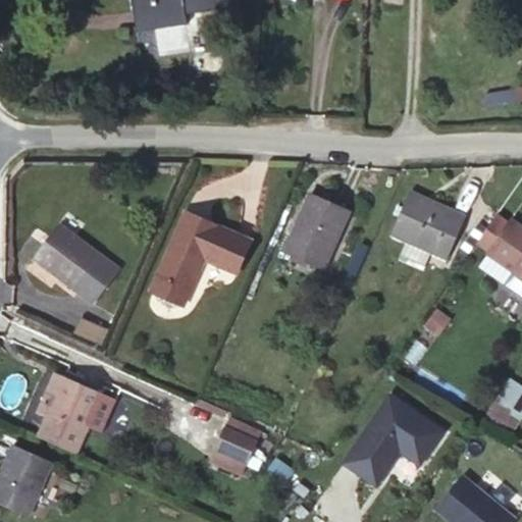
[(183,0),(133,0),(138,32),(187,24),(186,15),(183,0)]
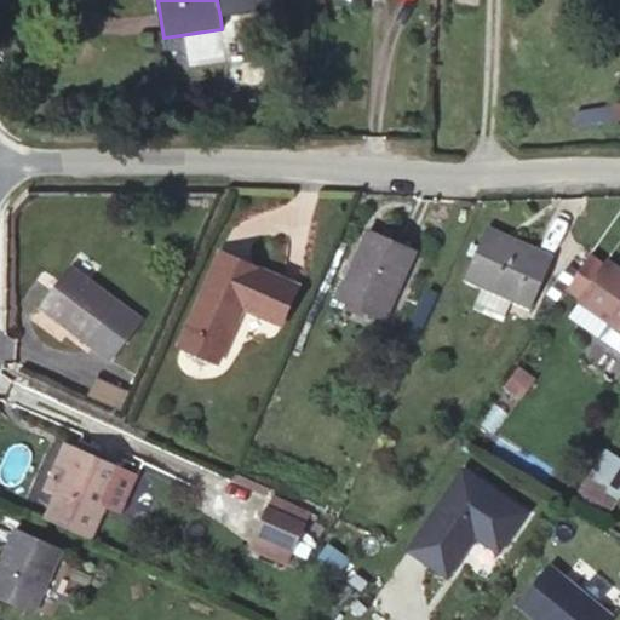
[(217,0),(220,18),(285,9),(282,0),(217,0)]
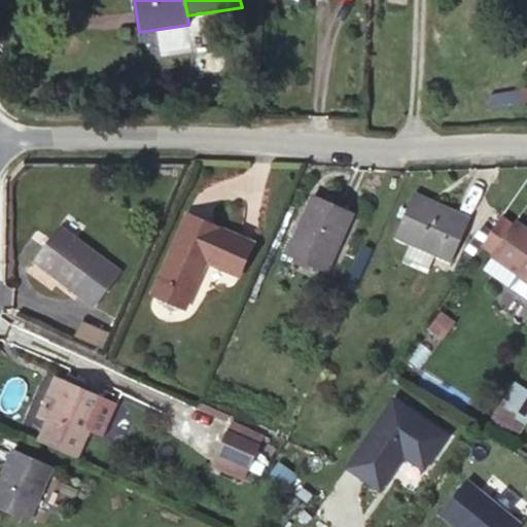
[(488,88),(466,93),(471,112),(507,103),(503,85),(488,90),(488,88)]
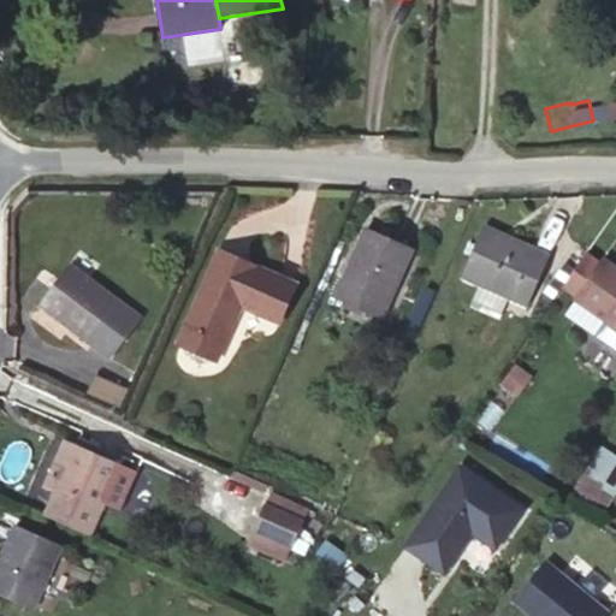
[(501,238),(503,235),(485,226),(462,278),(479,285),(509,298),(528,307),(551,255),(532,247),(529,252),(501,238)]
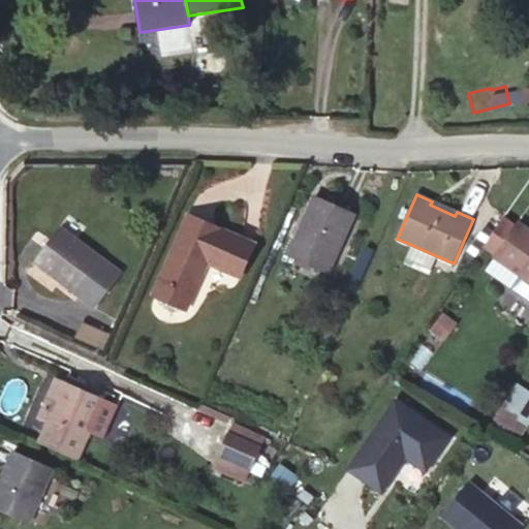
[(354,216),(314,197),(289,254),(330,273),(354,216)]
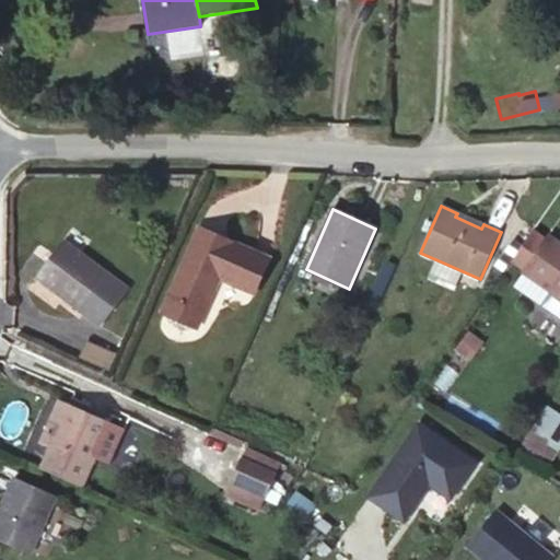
[(483,224),(457,213),(455,217),(481,229),(483,224)]
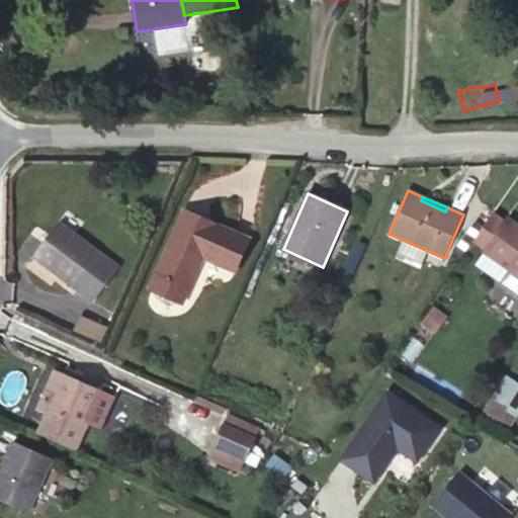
[(250,239),(184,211),(150,289),(183,304),(203,258),(236,272),(250,239)]
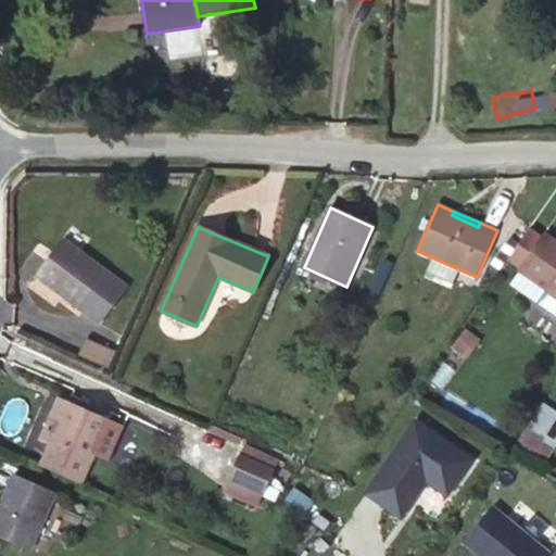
[(555,242),(544,236),(542,239),(555,249),(555,242)]
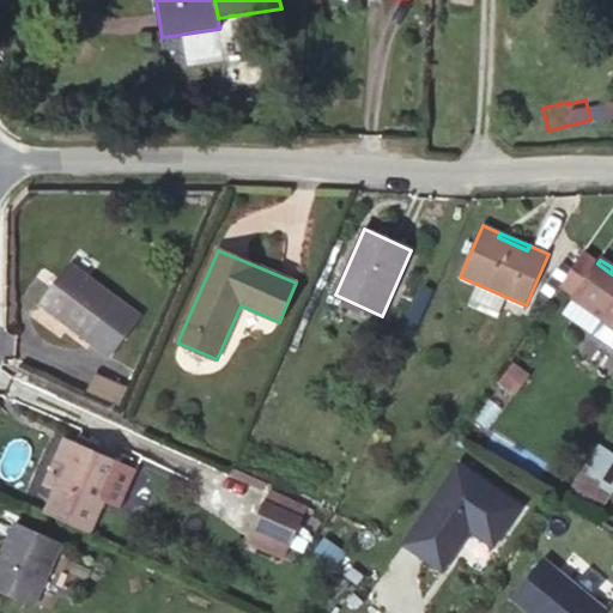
[(140,316),(71,262),(38,304),(109,356),(140,316)]
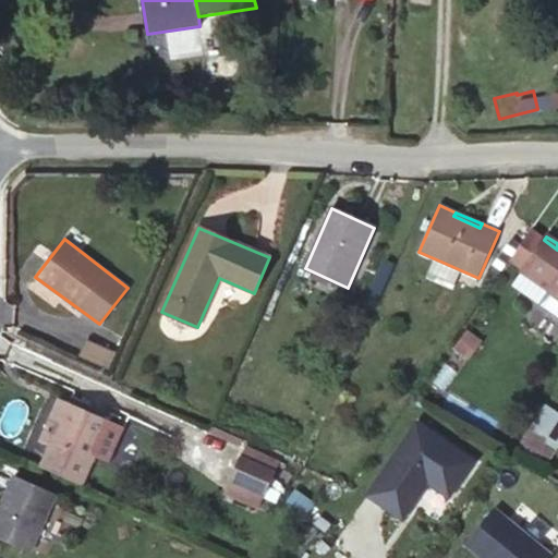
[(557,250),(544,240),(522,271),(549,290),(557,295),(557,250)]
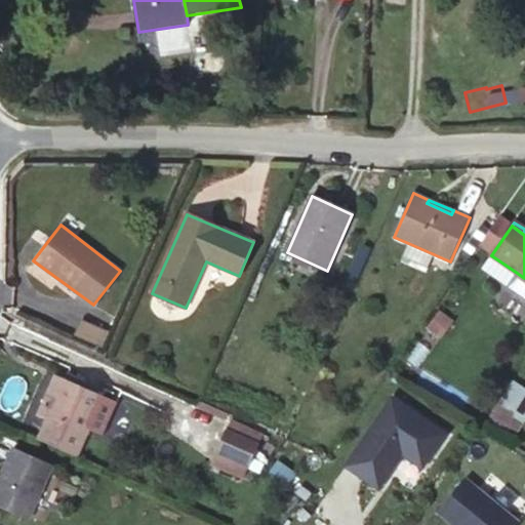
[(434,254),(408,243),(400,261),(427,273),(434,254)]
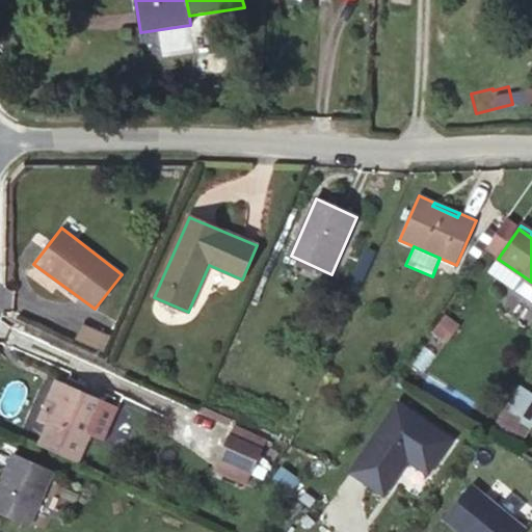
[(531,301),(531,282),(524,276),(514,290),(531,301)]
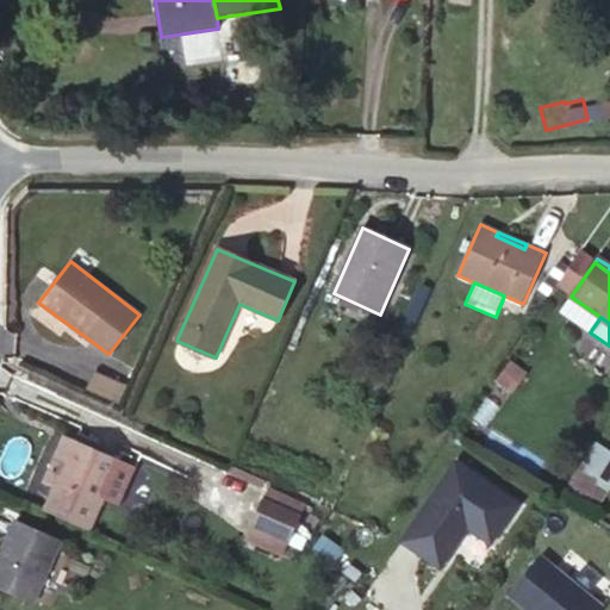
[(527,373),(511,362),(498,381),(514,391),(527,373)]
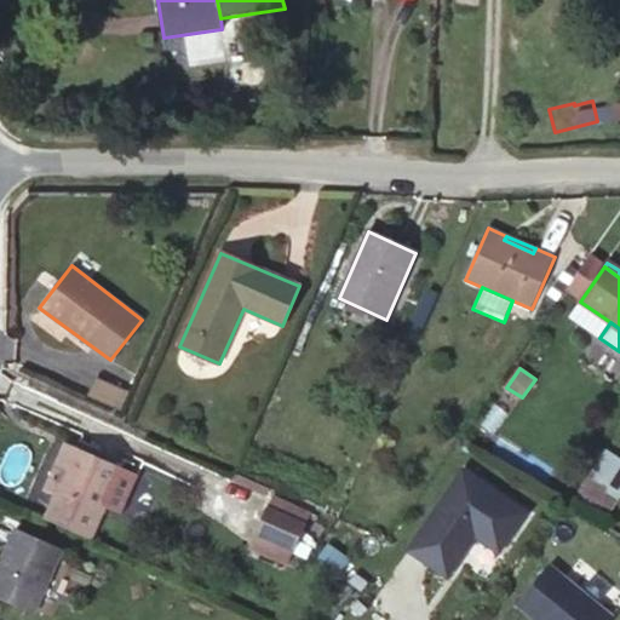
[(125,390),(110,383),(103,400),(116,407),(125,390)]
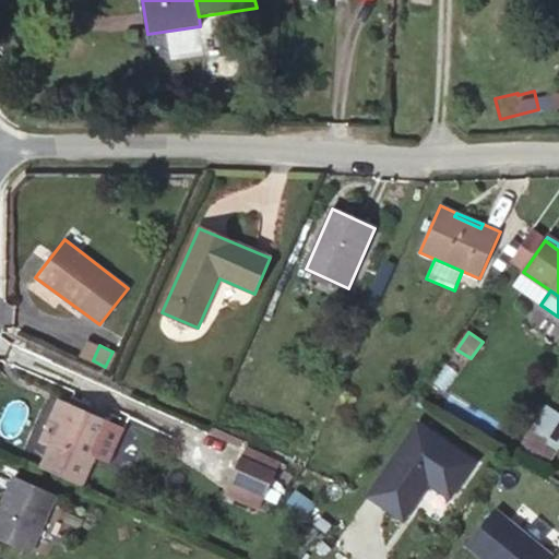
[(64,417),(71,404),(60,400),(55,413),(64,417)]
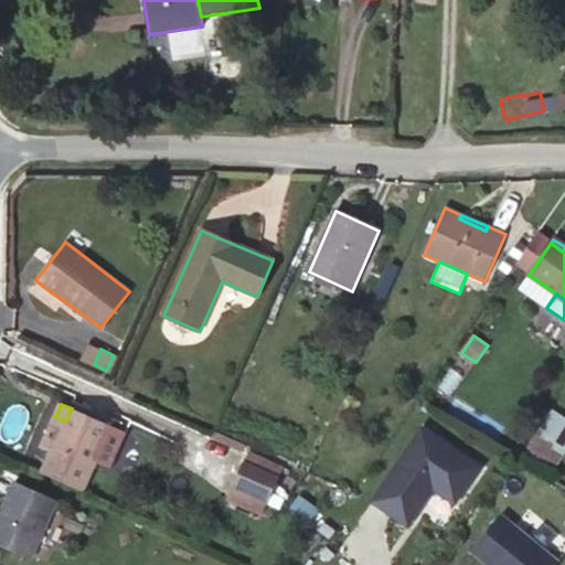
[(53,450),(42,472),(82,489),(95,460),(109,428),(110,426),(72,408),(65,422),(53,450)]
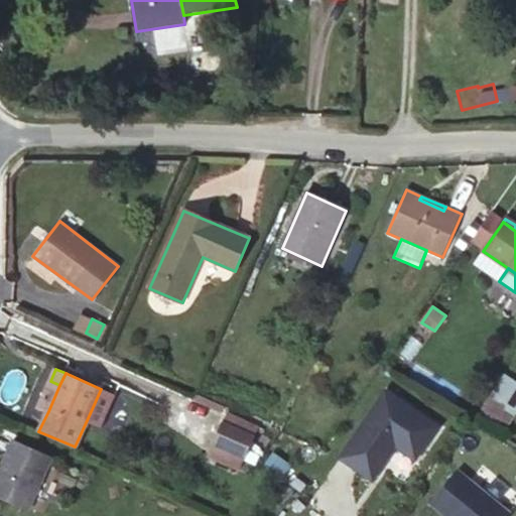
[(48,411),(59,385),(50,381),(38,406),(48,411)]
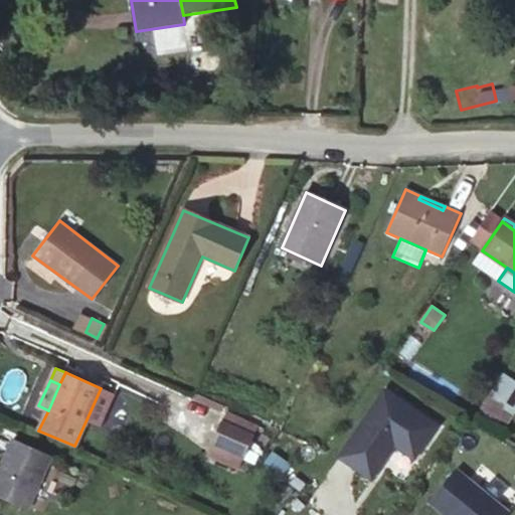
[(113,396),(100,390),(87,419),(101,425),(113,396)]
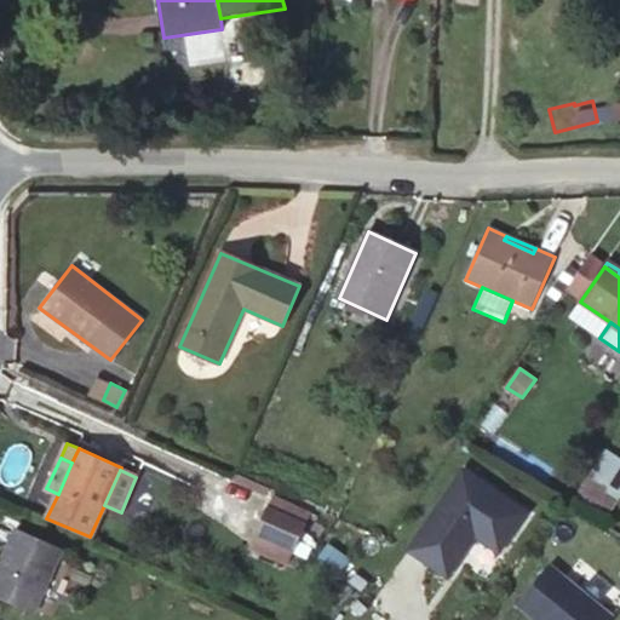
[(527,514),(465,470),(409,550),(448,577),(476,535),(500,552),(527,514)]
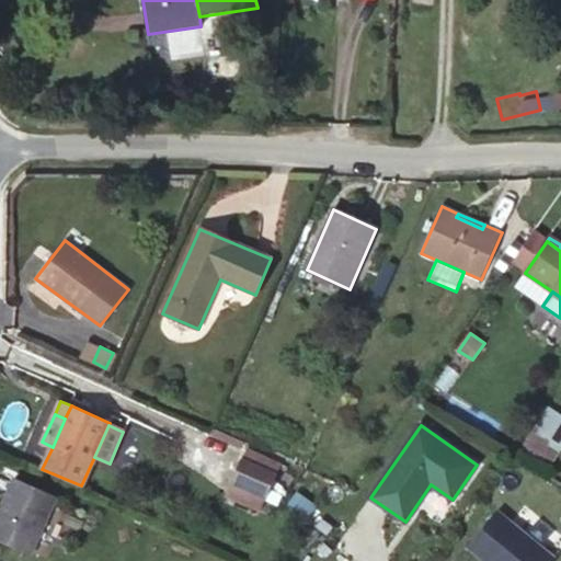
[(547,444),(535,436),(525,449),(538,457),(547,444)]
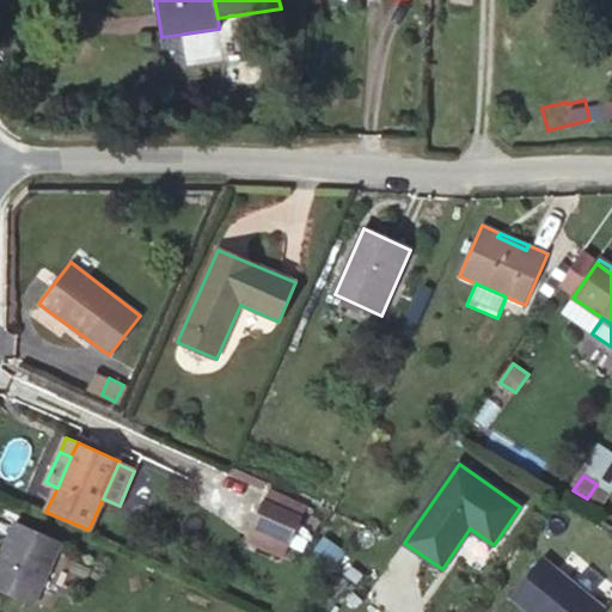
[(268,490),(263,501),(301,518),(306,507),(268,490)]
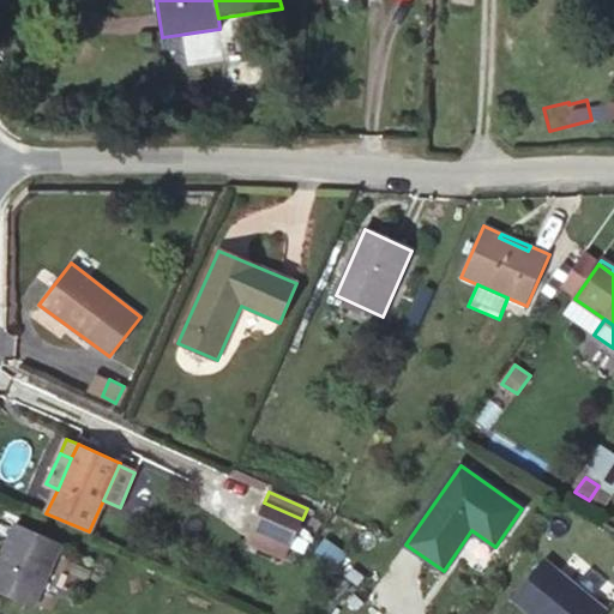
[(302,519),(264,503),(254,525),(293,542),(302,519)]
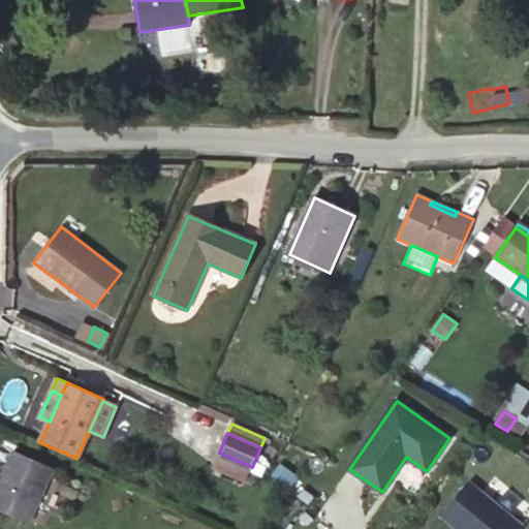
[(54,468),(14,450),(0,481),(0,509),(30,523),(54,468)]
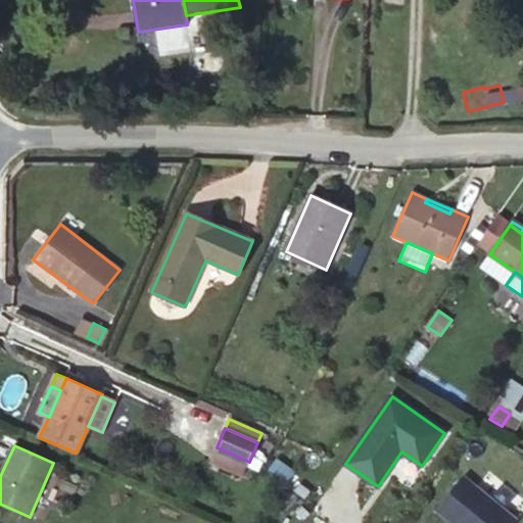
[(249,462),(217,447),(210,461),(243,476),(249,462)]
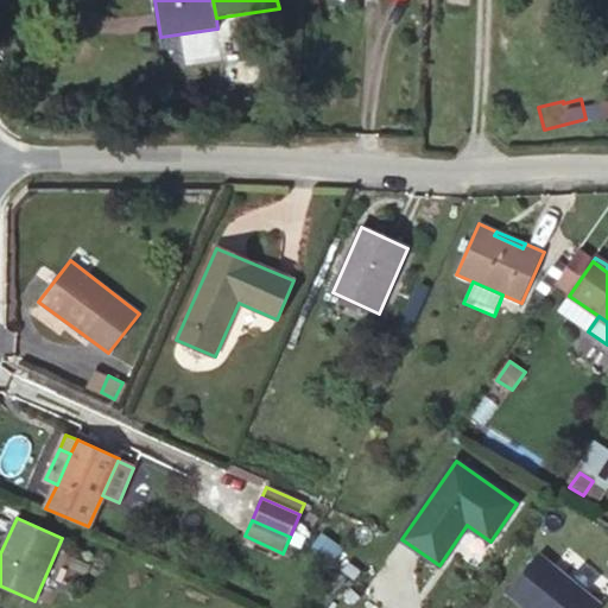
[(600,607),(603,606),(540,553),(507,593),(525,607),(600,607)]
